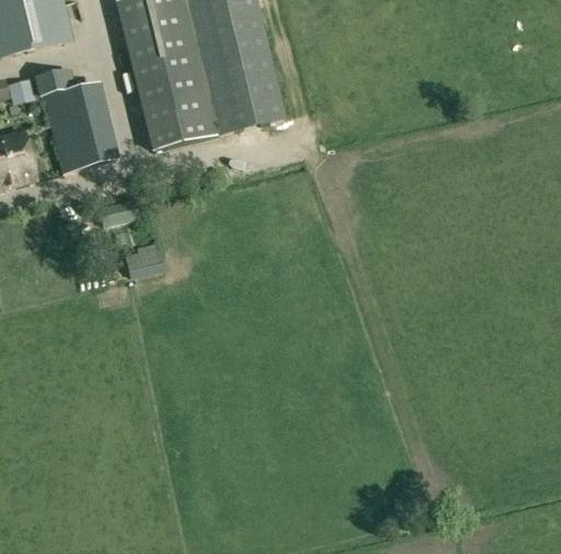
[(0,0),(0,56),(73,37),(64,0),(0,0)]
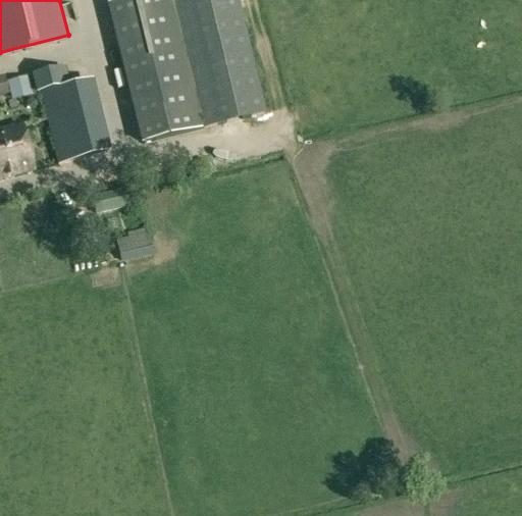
[(144,137),(203,120),(203,119),(264,104),(237,0),(107,0),(144,137)]
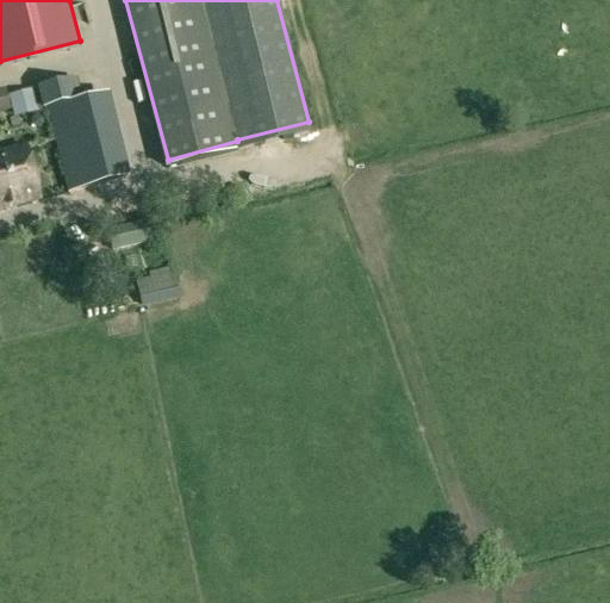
[(75,75),(42,82),(68,187),(124,174),(103,91),(80,95),(75,75)]
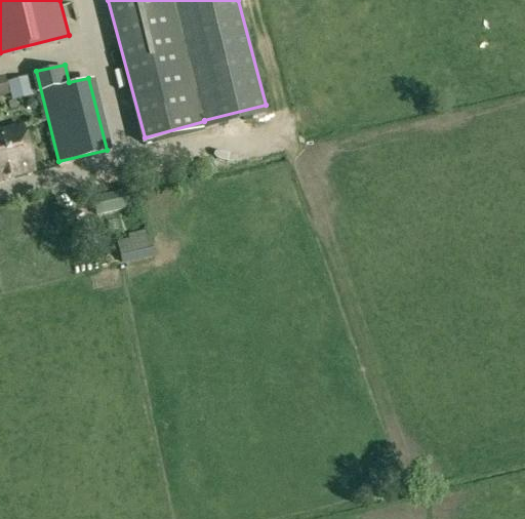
[(7,78),(11,96),(31,91),(26,73),(7,78)]
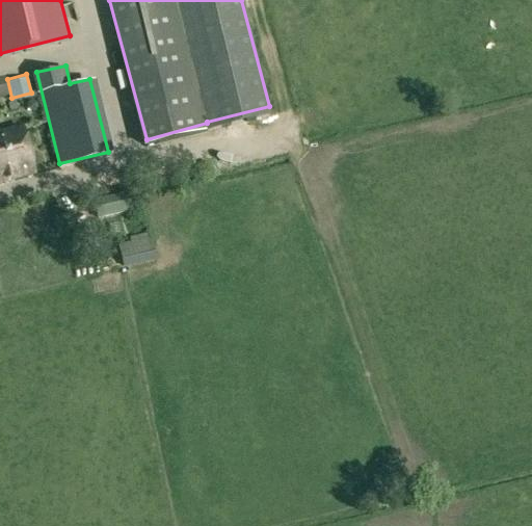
[(0,177),(32,169),(21,123),(0,127),(0,177)]
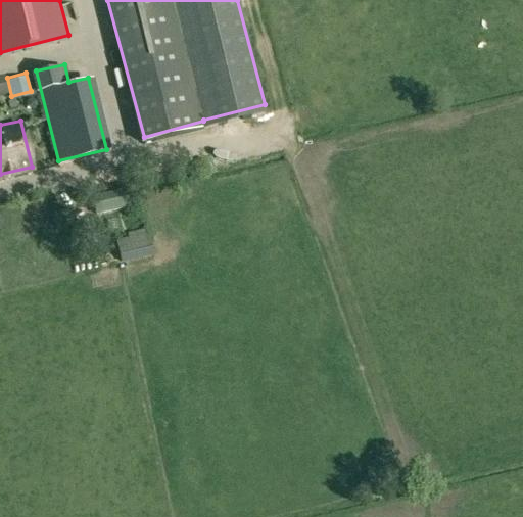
[(129,202),(126,186),(92,193),(95,209),(129,202)]
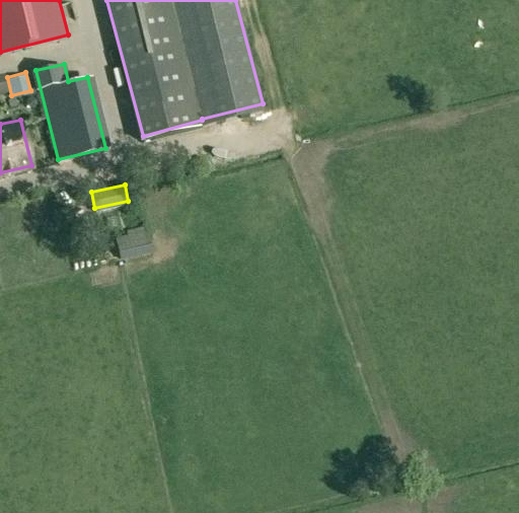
[(148,226),(115,233),(120,255),(152,249),(148,226)]
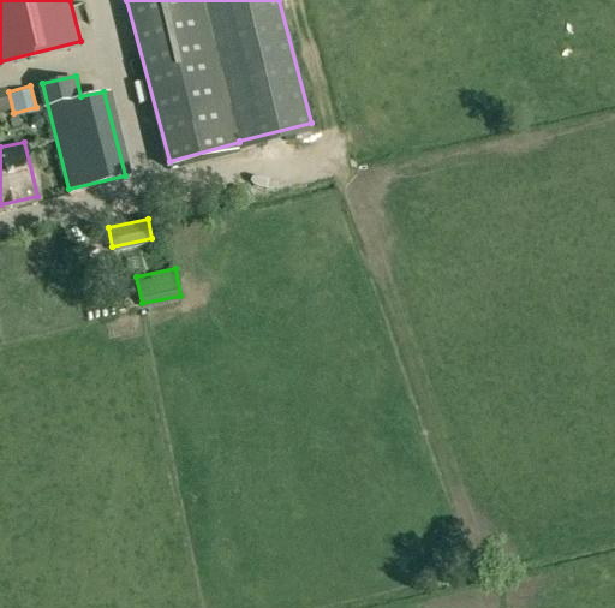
All buildings are outlined.
